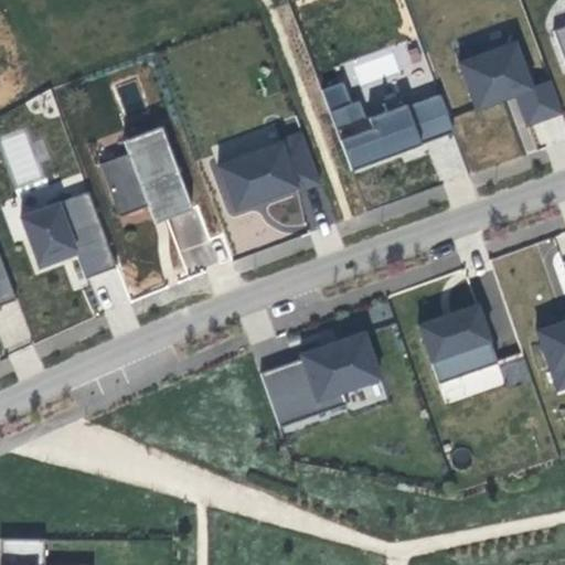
[(564,25),(552,31),(564,65),(564,25)]
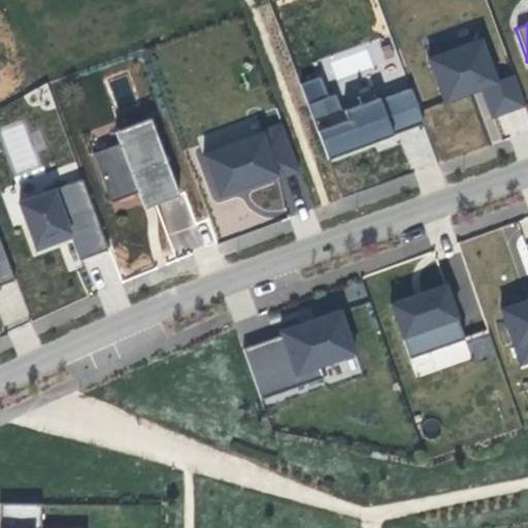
[(492,117),(525,104),(514,74),(495,80),(480,39),(428,58),(444,101),(481,88),(492,117)]
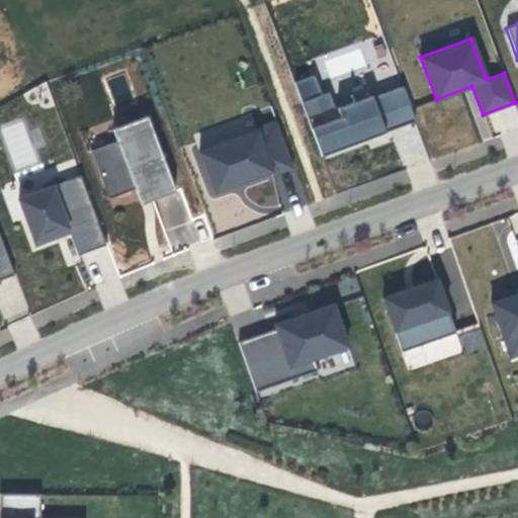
[(315,75),(294,82),(321,155),(415,120),(402,85),(372,96),(354,103),(336,109),(329,92),(322,95),(315,75)]
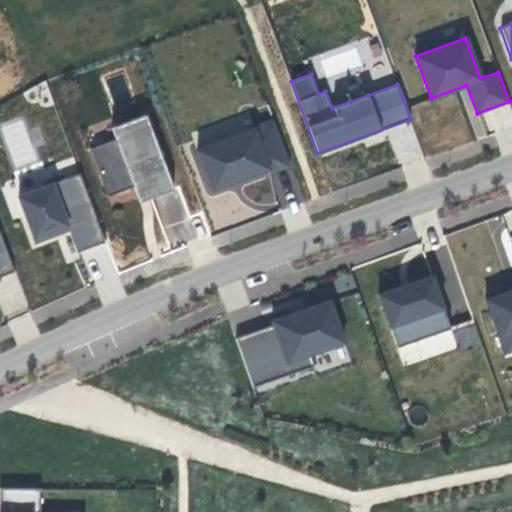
[(366,88),(348,95),(350,102),(368,95),(366,88)]
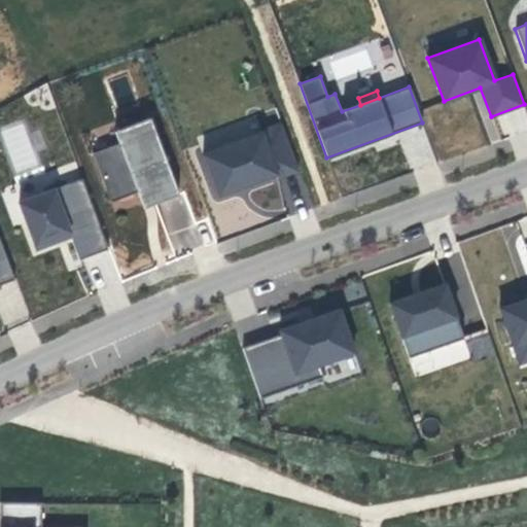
[(255,116),(205,136),(210,149),(260,130),(255,116)]
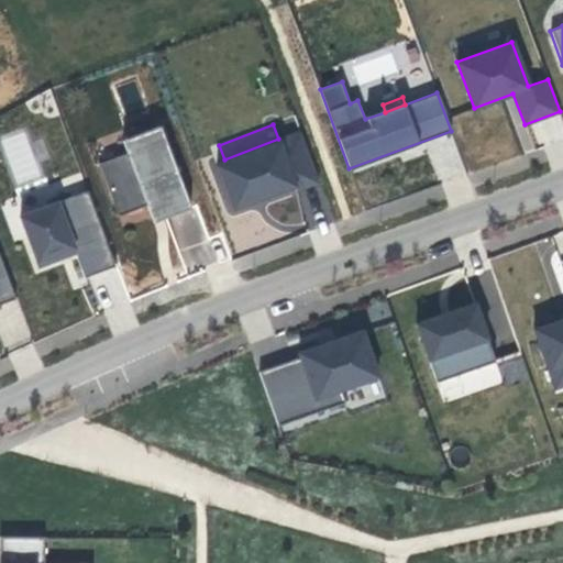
[(164,217),(190,207),(159,127),(129,138),(133,150),(99,163),(119,214),(157,200),(164,217)]
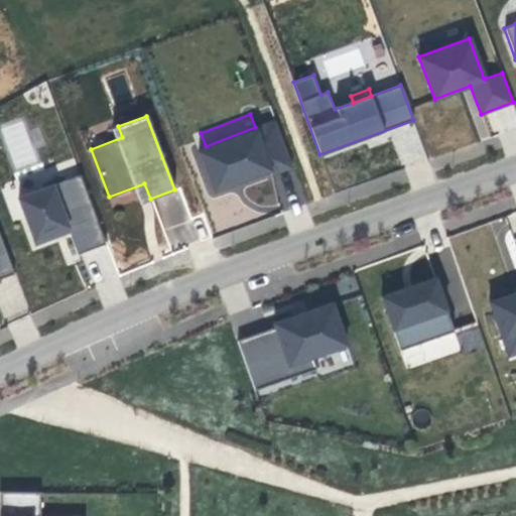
[(14,164),(33,158),(22,120),(2,126),(14,164)]
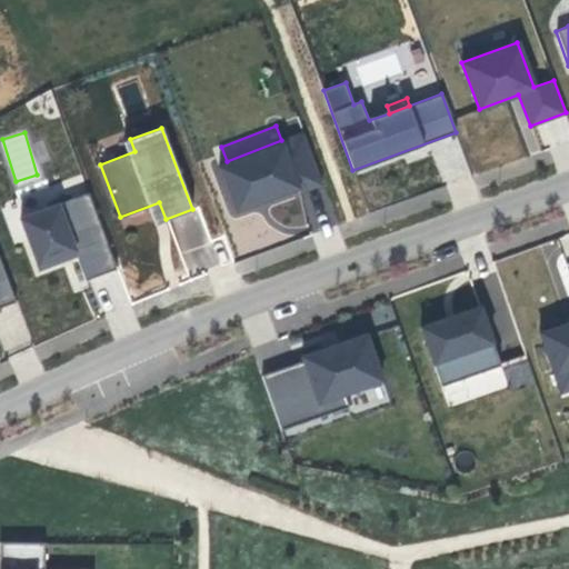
[(219,167),(236,211),(298,188),(299,192),(322,183),(303,132),(280,141),(280,143),(219,167)]
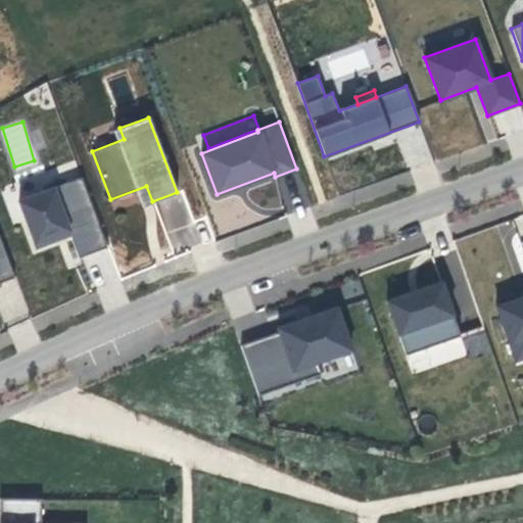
[(79,257),(108,246),(82,177),(18,200),(36,247),(57,239),(55,234),(68,229),(70,234),(79,257)]
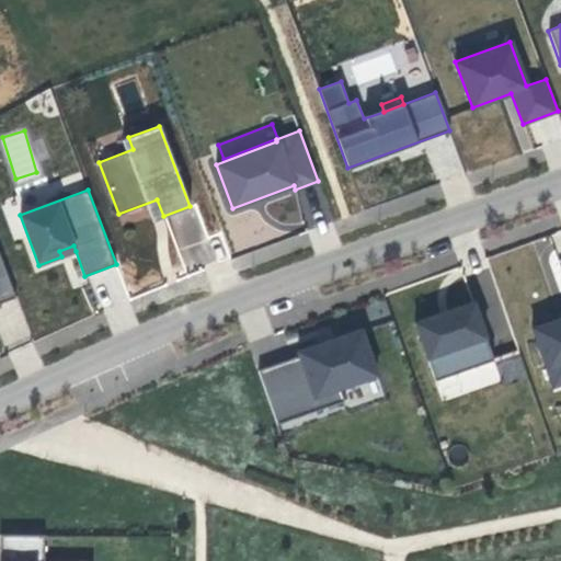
[(174,274),(213,259),(192,207),(155,222),(174,274)]
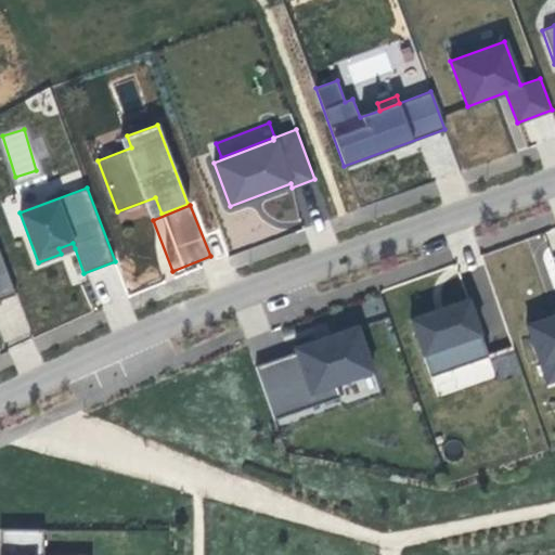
[(73,243),(59,248),(61,254),(75,248),(73,243)]
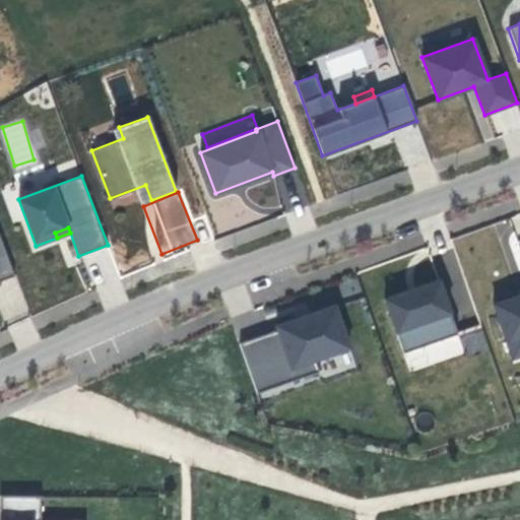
[(0,280),(14,275),(0,237),(0,280)]
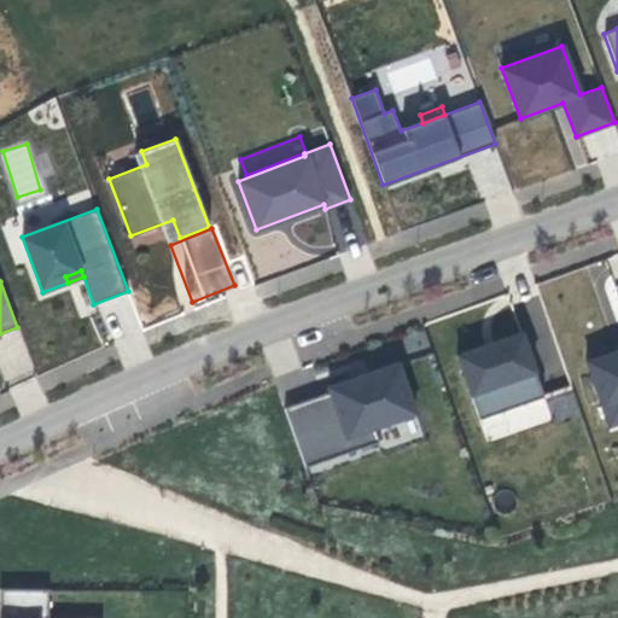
[(532,366),(522,332),(456,355),(479,420),(538,398),(529,373),(532,366)]
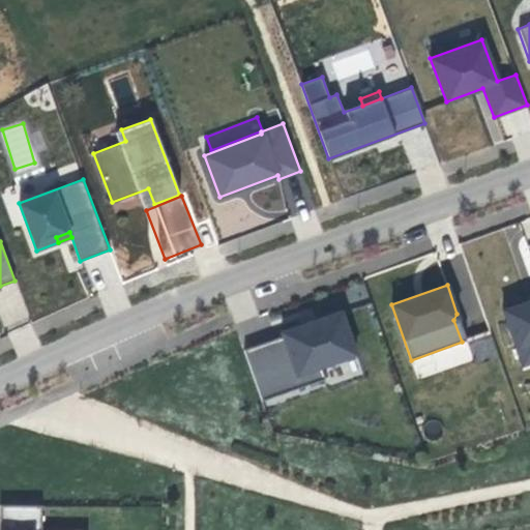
[(529,303),(529,304),(528,300),(501,310),(521,365),(529,362),(529,303)]
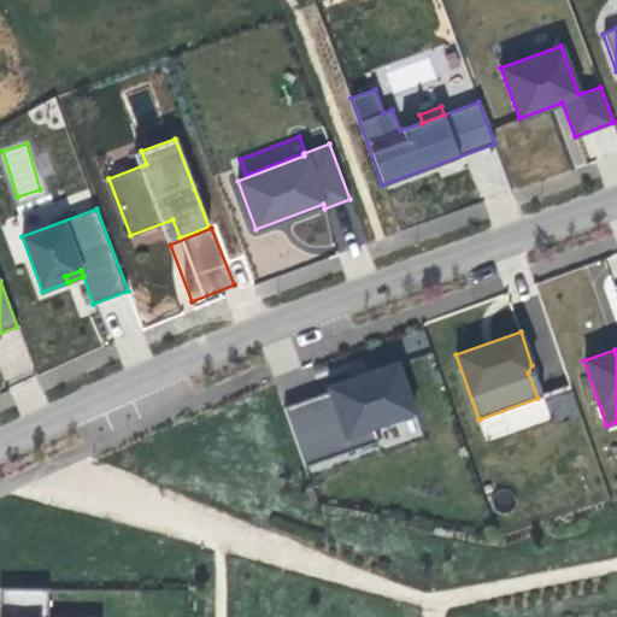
[(328,392),(283,407),(305,466),(377,441),(372,428),(413,413),(397,362),(325,386),(328,392)]
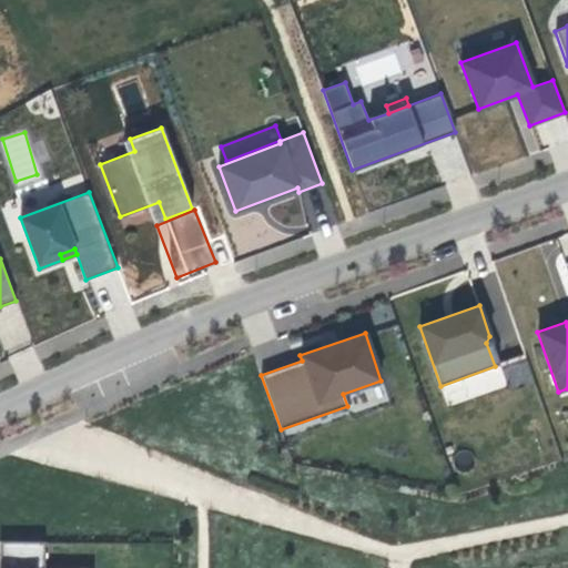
[(499,364),(489,336),(486,343),(495,366),(499,364)]
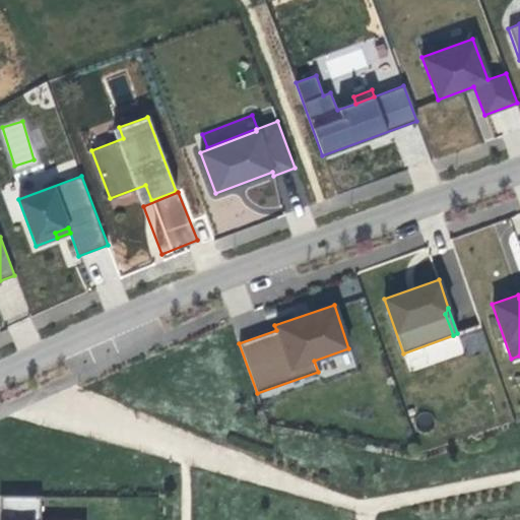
[(465,352),(486,348),(482,330),(461,334),(465,352)]
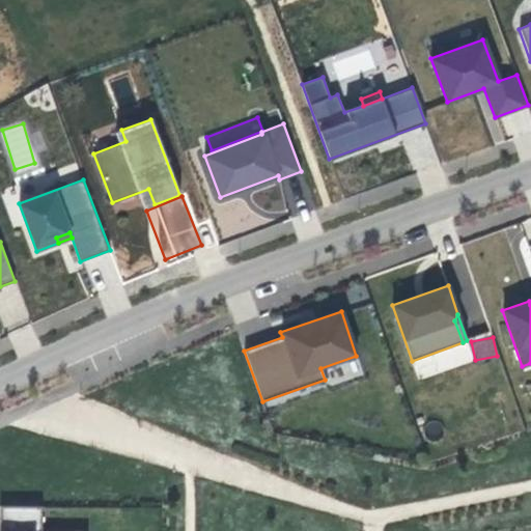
[(39,530),(40,506),(0,506),(0,530),(39,530)]
